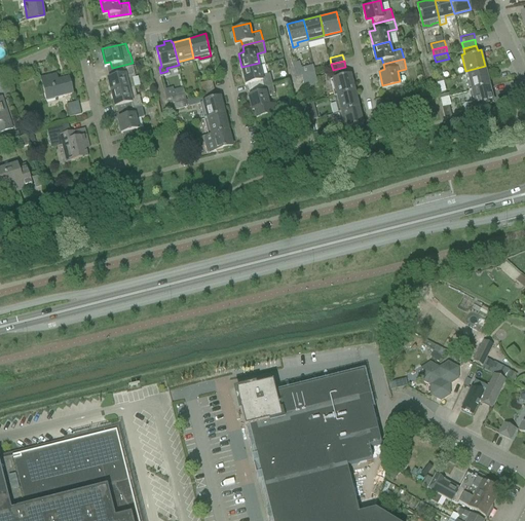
[(302,71),(314,68),(313,62),(300,65),(302,71)]
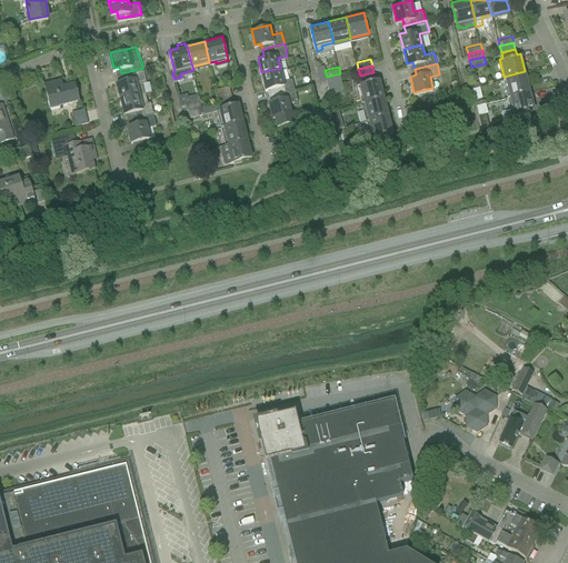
[(122,80),(117,81),(120,97),(139,91),(146,90),(142,80),(146,79),(143,68),(121,73),(122,80)]
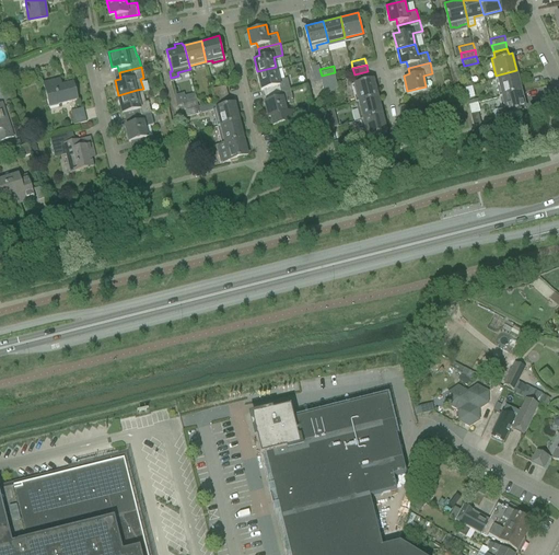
[(279,77),(276,67),(257,71),(261,87),(267,84),(268,91),(291,85),(288,74),(279,77)]
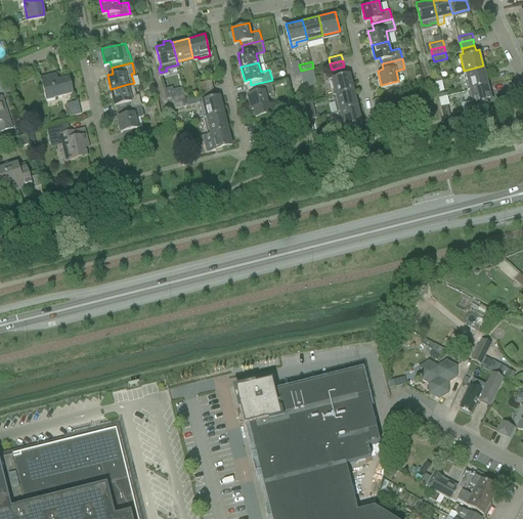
[(468,87),(487,82),(483,66),(464,71),(468,87)]
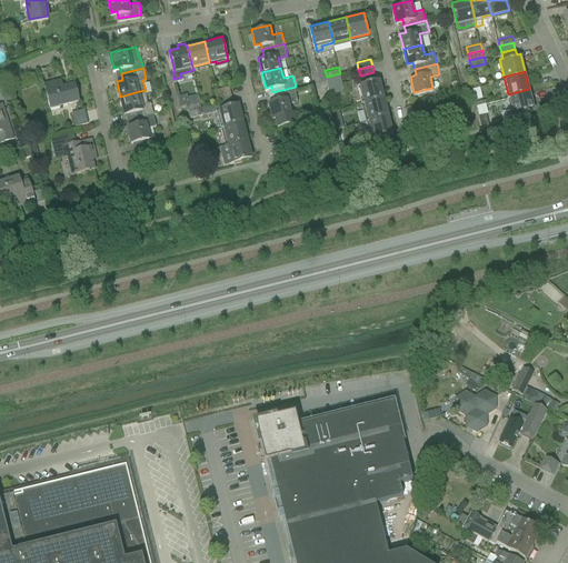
[(361,82),(376,78),(374,72),(360,76),(361,82)]
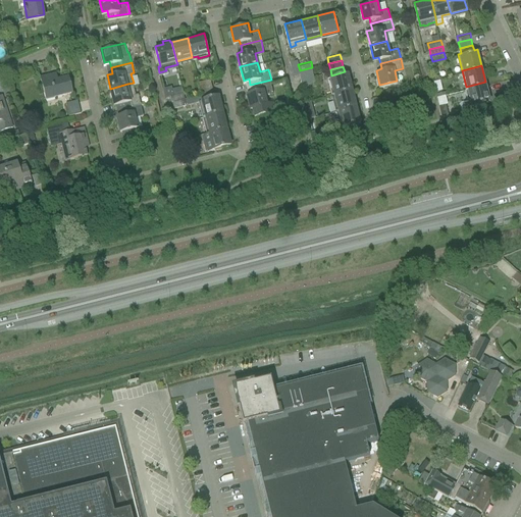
[(301,76),(314,73),(312,67),(300,70),(301,76)]
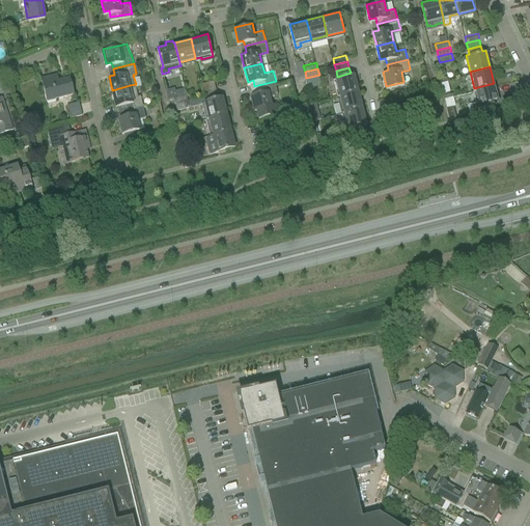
[(58,78),(57,72),(42,75),(47,98),(74,91),(70,76),(58,78)]
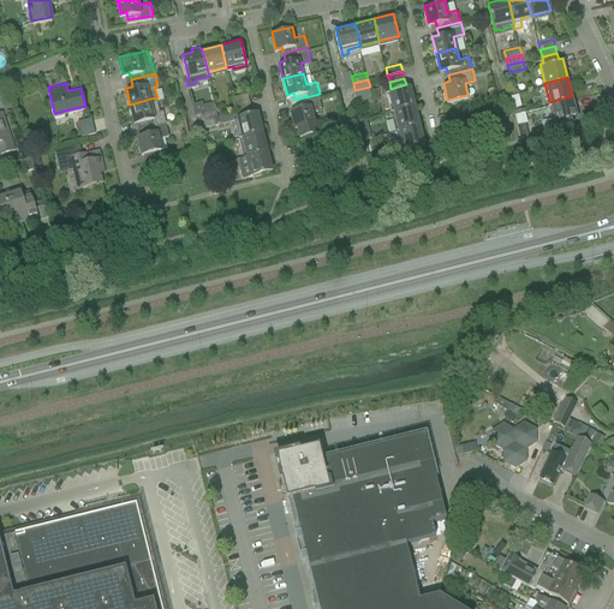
[(392,108),(415,103),(410,84),(406,84),(391,89),(387,90),(392,108)]
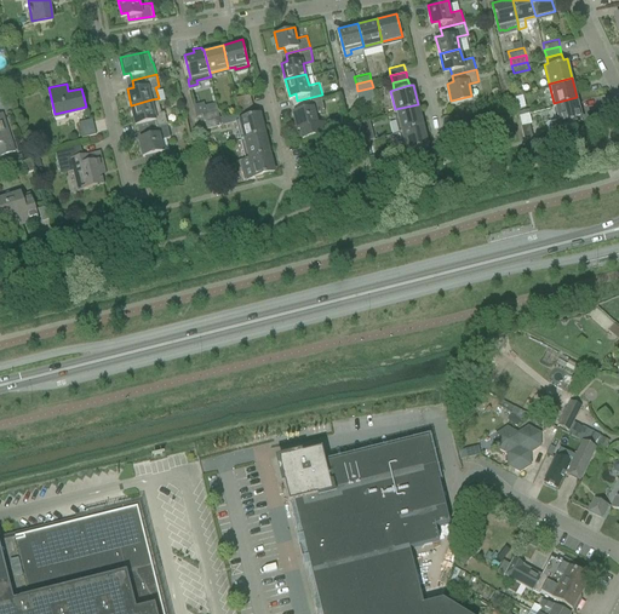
[(360,98),(376,95),(373,87),(357,91),(360,98)]
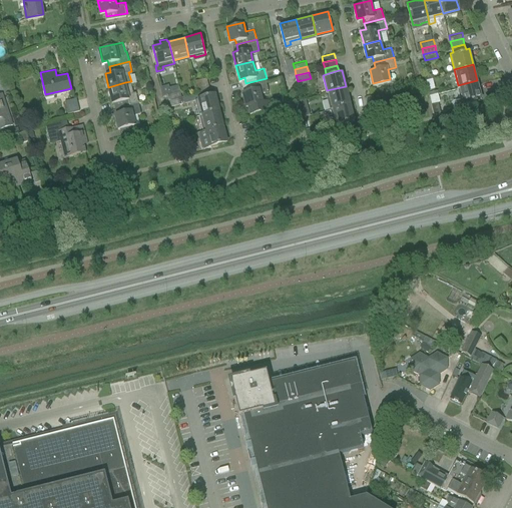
[(196,84),(208,81),(206,74),(194,77),(196,84)]
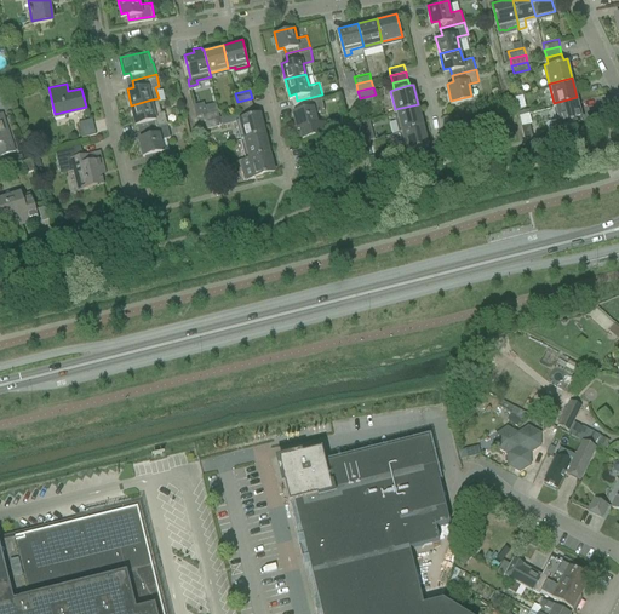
[(317,120),(315,109),(325,107),(322,95),(297,101),(299,108),(293,109),(297,126),(301,125),(303,135),(326,128),(324,119),(317,120)]
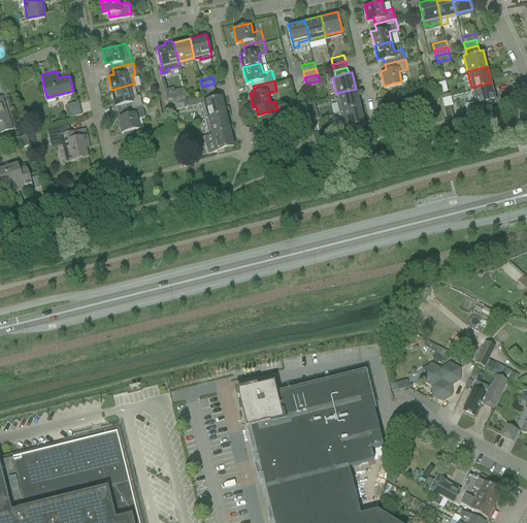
[(467,110),(480,107),(479,103),(495,99),(491,83),(471,88),(473,98),(467,100),(465,102),(467,109),(467,110)]
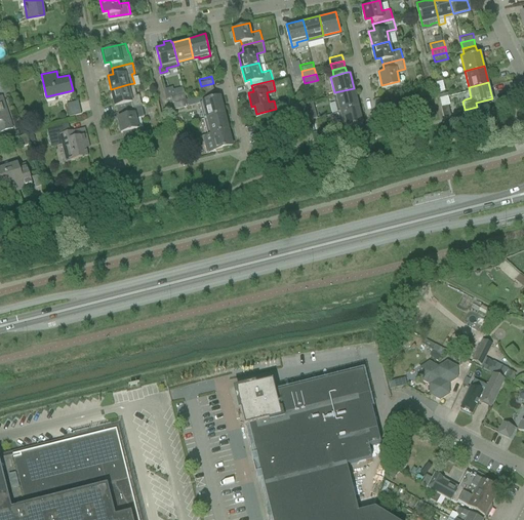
[(128,84),(111,89),(114,103),(120,102),(121,108),(142,103),(139,92),(136,92),(134,83),(128,84)]
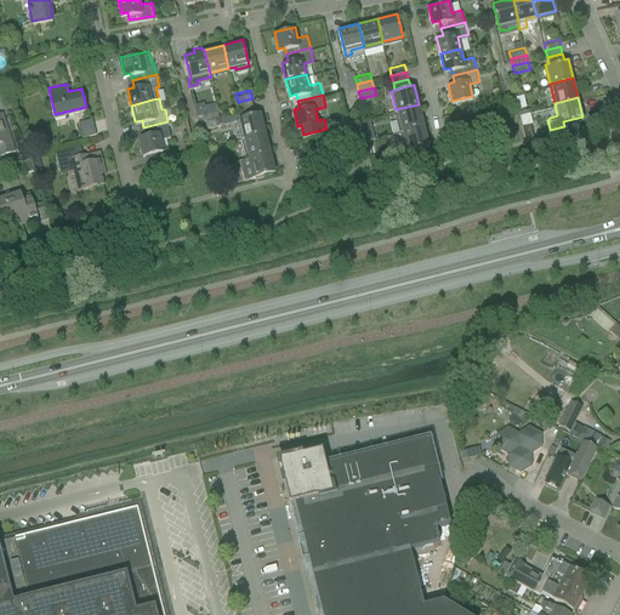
[(203,110),(219,107),(216,98),(200,103),(203,110)]
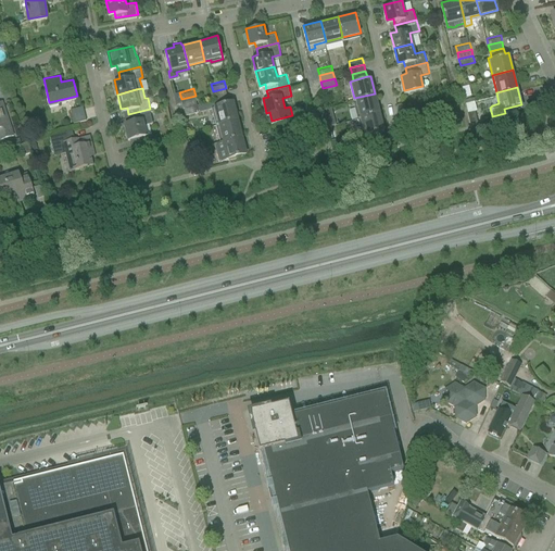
[(214,98),(227,94),(226,88),(213,91),(214,98)]
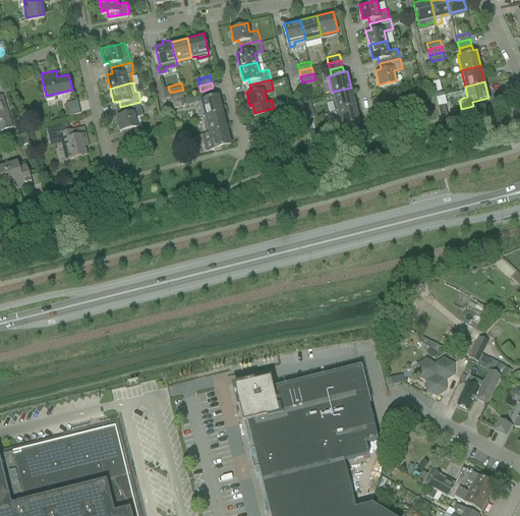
[(200,92),(192,94),(193,100),(198,99),(198,98),(215,94),(213,88),(200,92)]
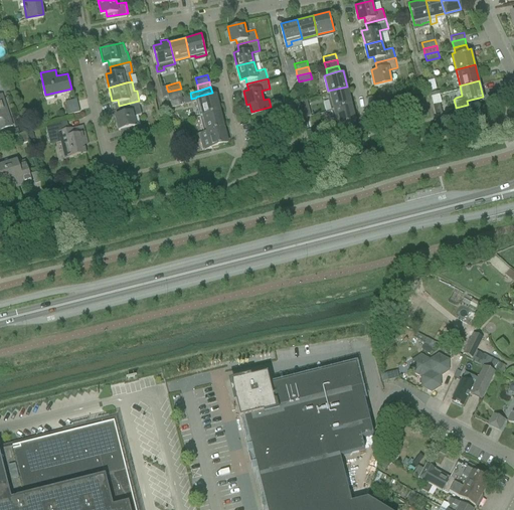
[(332,107),(351,102),(347,87),(328,91),(332,107)]
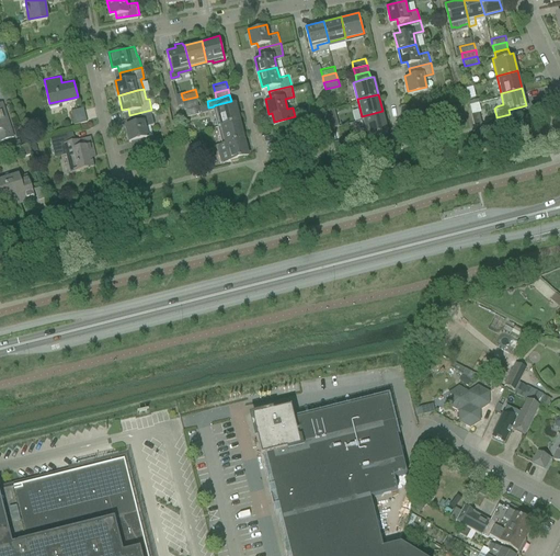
[(185,106),(198,103),(197,97),(183,100),(185,106)]
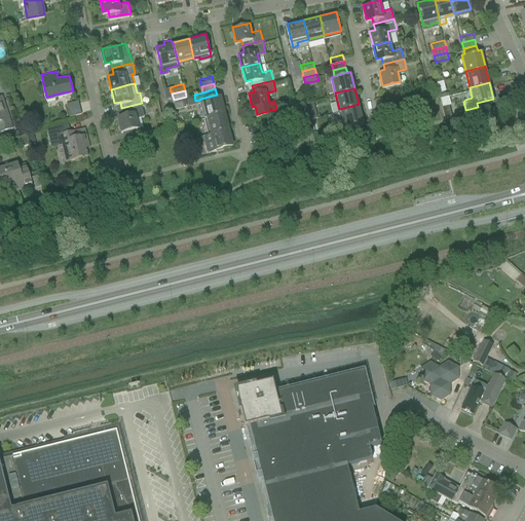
[(0,92),(0,126),(0,128),(5,127),(13,124),(2,92),(0,92)]
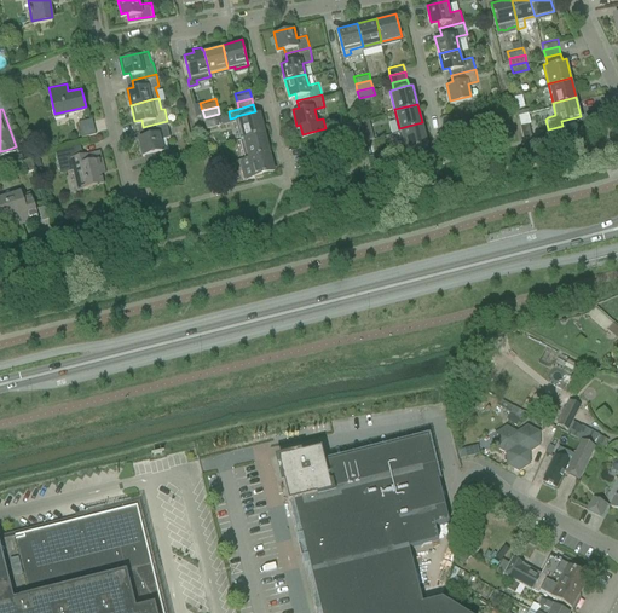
[(241,136),(264,129),(259,110),(255,111),(236,116),(236,117),(241,136)]
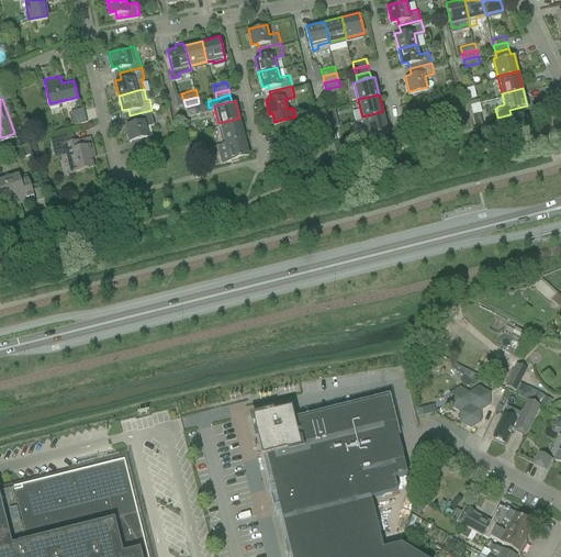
[(187,113),(201,110),(199,103),(186,107),(187,113)]
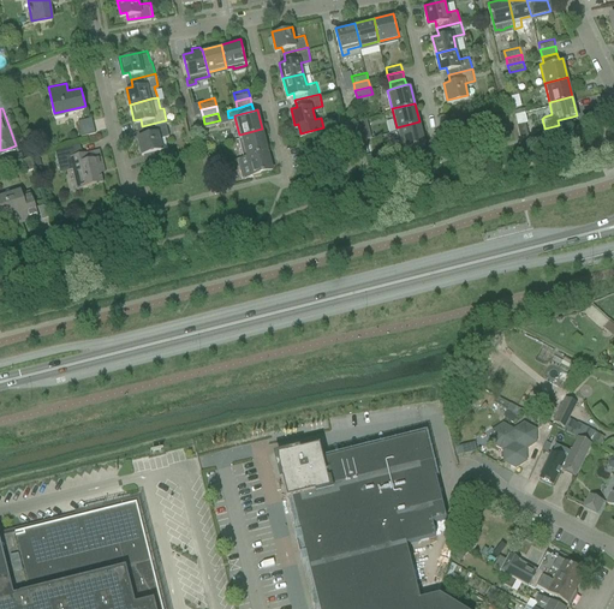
[(82,132),(96,129),(91,114),(78,118),(82,132)]
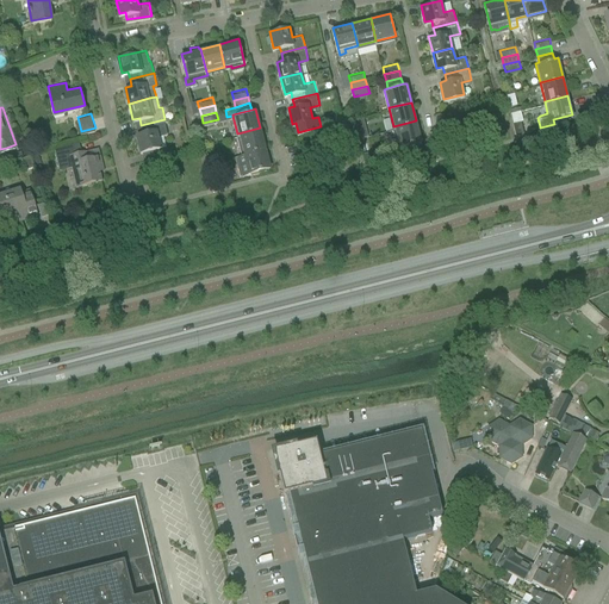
[(516,134),(524,131),(522,120),(522,118),(513,120),(516,134)]
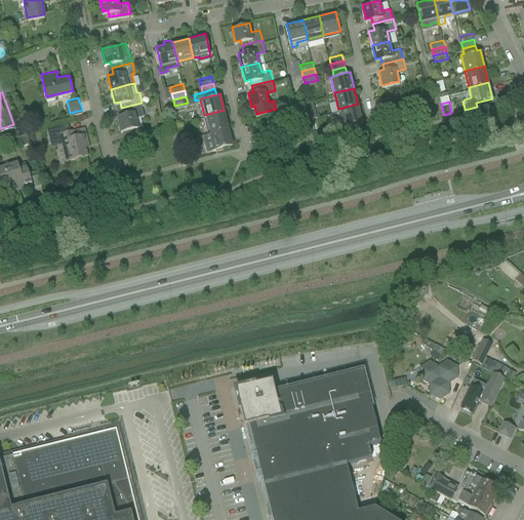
[(132,126),(138,124),(135,115),(145,113),(142,103),(121,108),(123,113),(117,115),(121,129),(123,128),(132,126)]
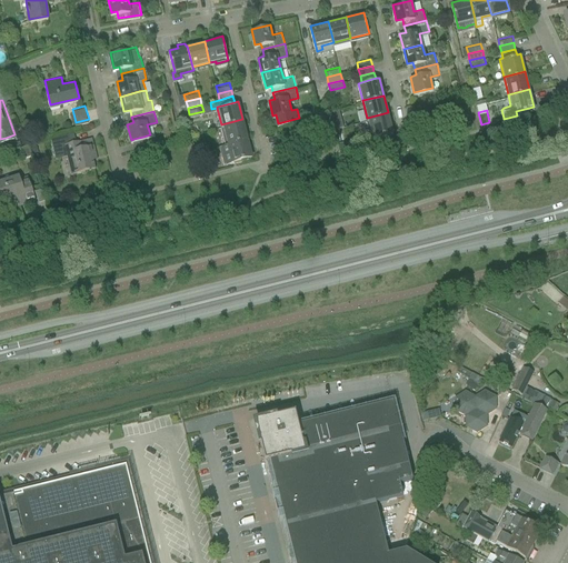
[(368,123),(364,124),(367,137),(371,136),(392,130),(388,112),(367,118),(368,123)]
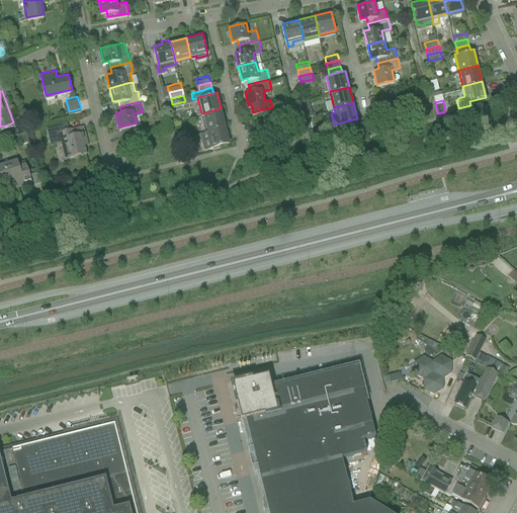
[(304,108),(305,114),(313,112),(312,106),(304,108)]
